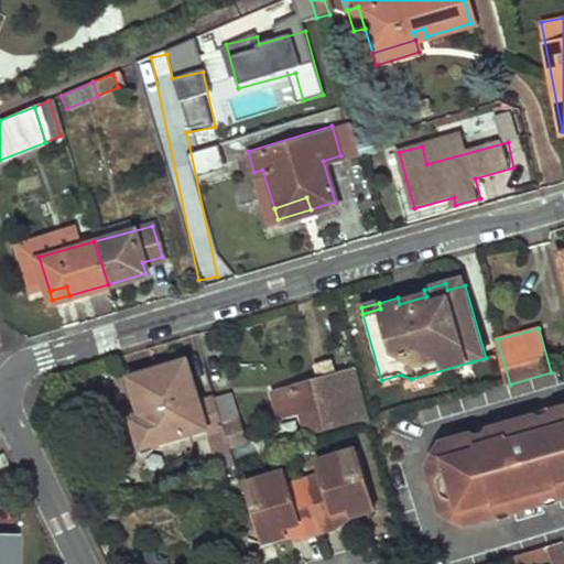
[(195,427),(190,398),(180,358),(122,371),(131,412),(150,409),(155,435),(195,427)]
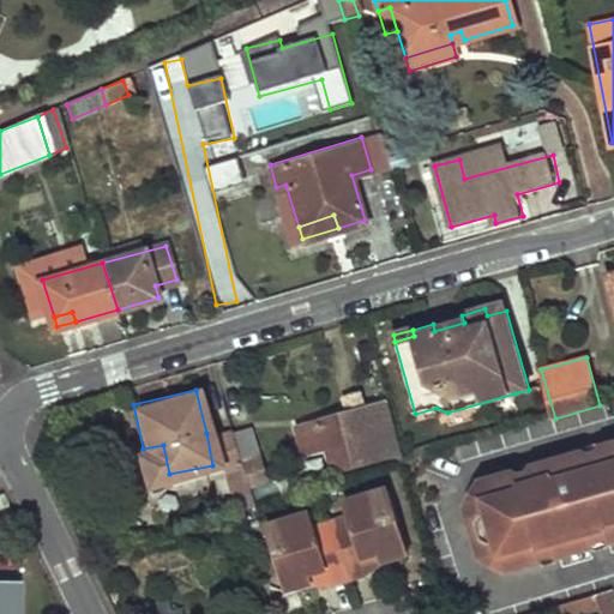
[(369,439),(361,411),(299,429),(305,457),(327,450),(333,473),(393,457),(397,465),(405,463),(397,432),(369,439)]
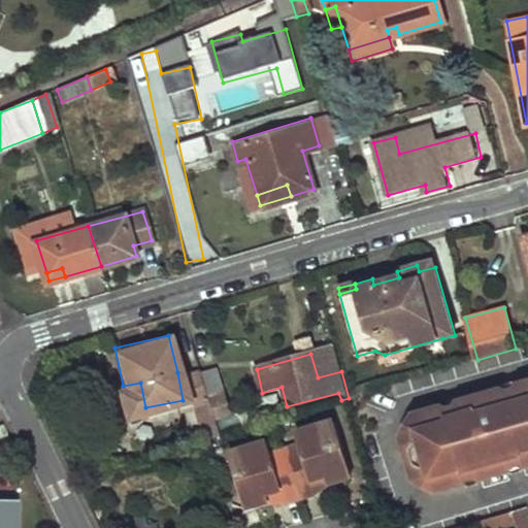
[(202,395),(203,399),(206,413),(226,407),(223,394),(221,395),(215,364),(195,368),(196,370),(202,395)]
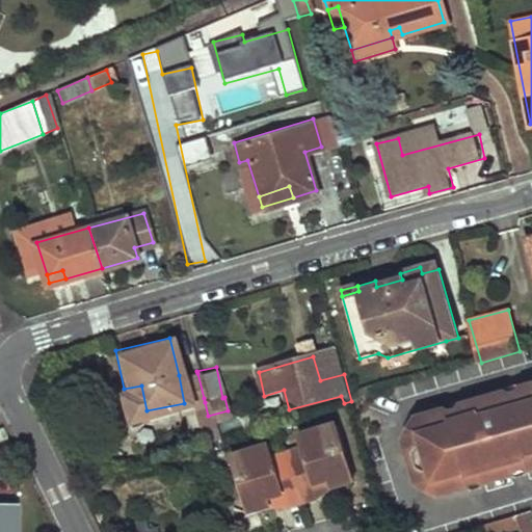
[(197,373),(196,371),(179,375),(184,403),(204,398),(197,373)]
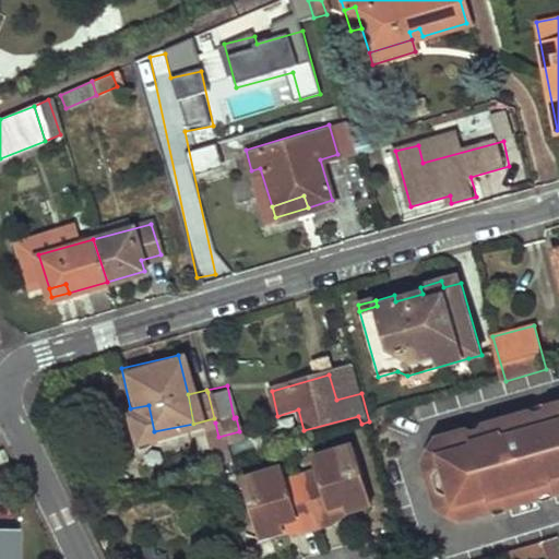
[(149,405),(130,408),(126,409),(131,437),(154,431),(149,405)]
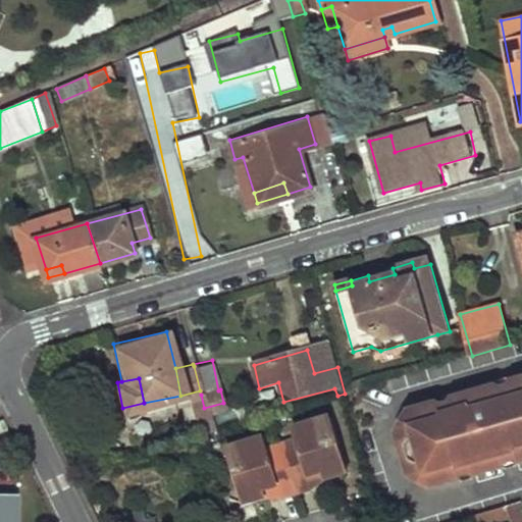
[(399,433),(396,433),(410,480),(412,480),(425,477),(429,487),(460,478),(472,474),(505,465),(516,462),(521,460),(521,384),(512,388),(497,393),(453,406),(438,410),(409,418),(412,429),(399,433)]
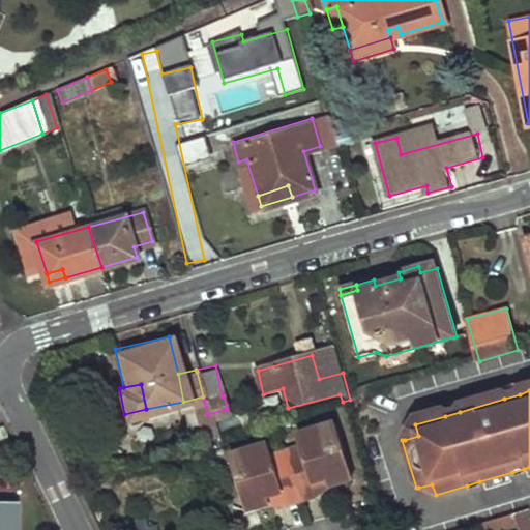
[(458,408),(460,412),(504,399),(503,394),(458,408)]
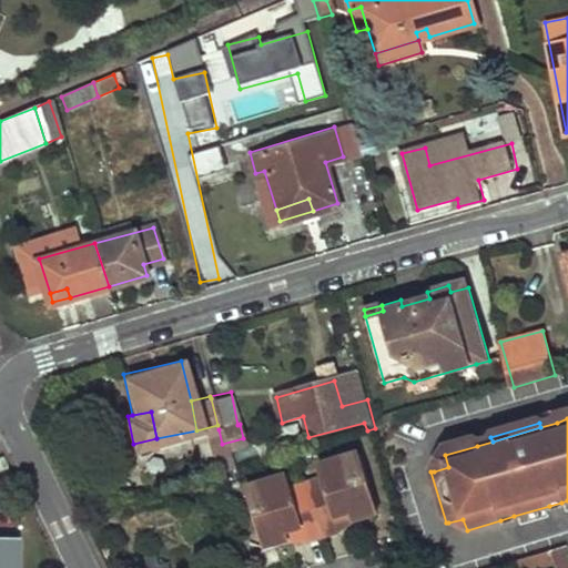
[(217,425),(196,430),(206,478),(227,472),(222,444),(219,429),(217,425)]
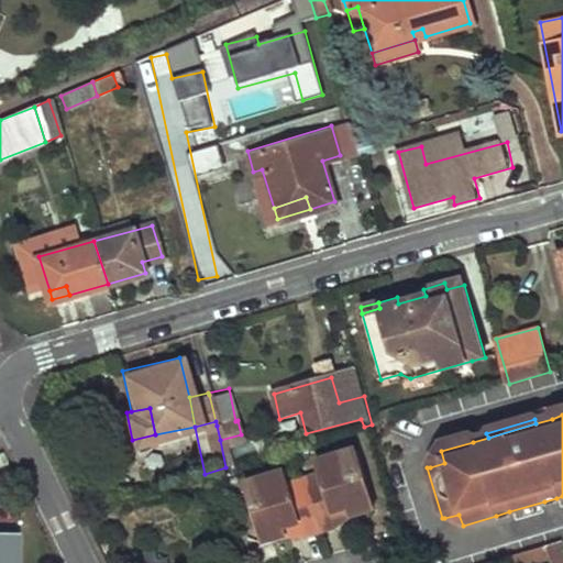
[(472,437),(439,446),(441,451),(473,442),(472,437)]
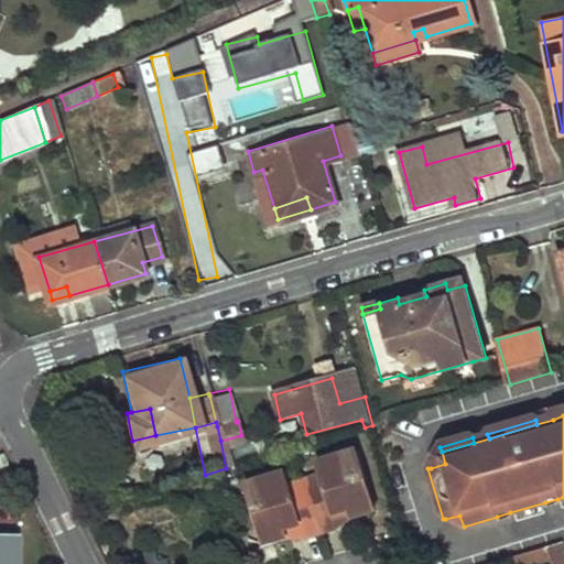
[(431,464),(431,468),(445,464),(442,452),(440,447),(431,464)]
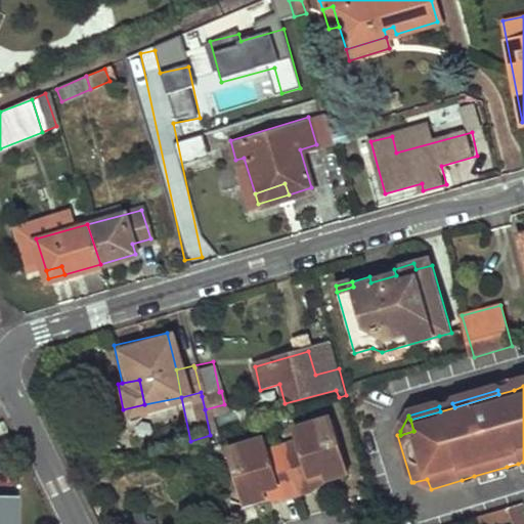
[(265,441),(227,451),(244,505),(267,497),(263,486),(278,482),(282,493),(284,498),(314,490),(312,485),(308,473),(323,468),(328,481),(349,475),(333,421),(296,432),(300,444),(269,453),(265,441)]
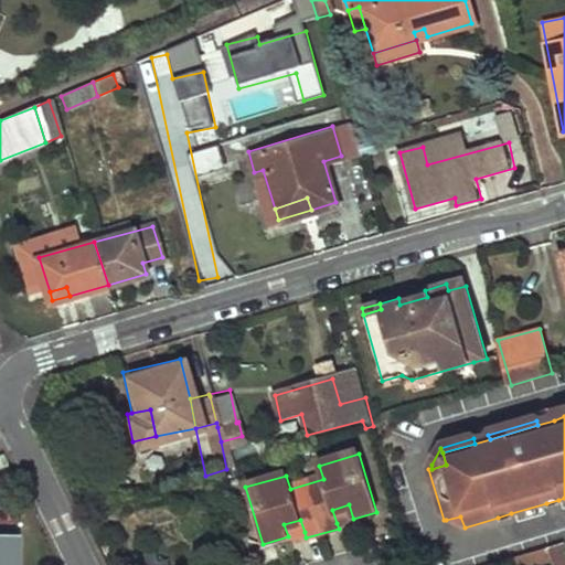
[(546,503),(511,513),(513,519),(547,508),(546,503)]
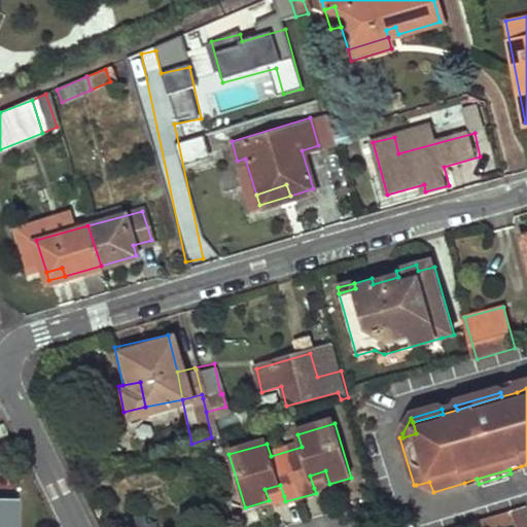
[(310,476),(314,488),(329,484),(325,470),(310,476)]
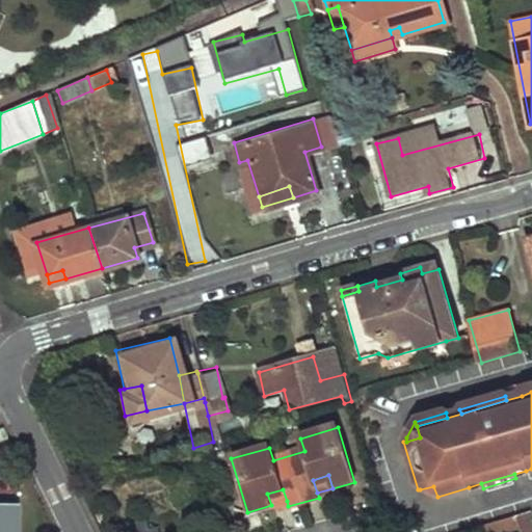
[(433,486),(420,489),(421,490),(434,499),(437,498),(437,497),(433,486)]
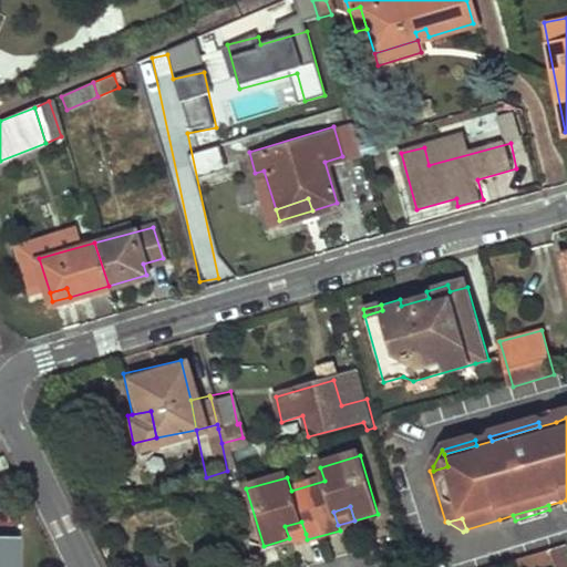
[(500,519),(466,529),(466,531),(467,534),(501,525),(500,519)]
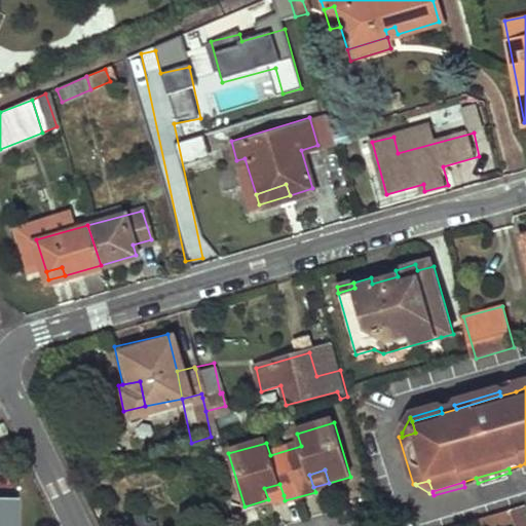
[(284,495),(279,484),(264,488),(268,499),(284,495)]
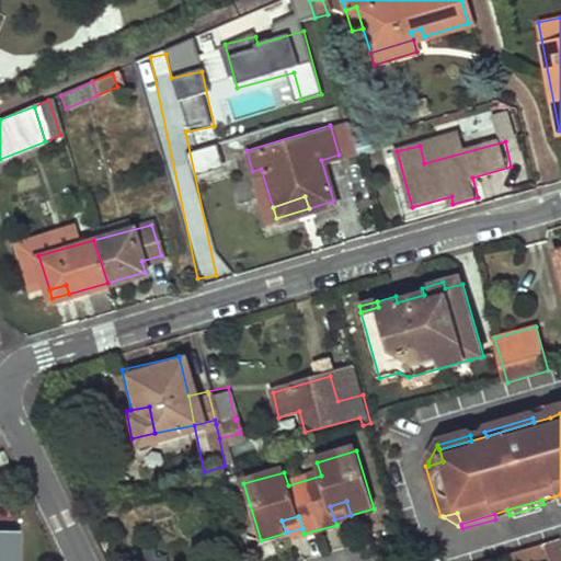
[(0,560),(23,560),(24,531),(0,530),(0,560)]
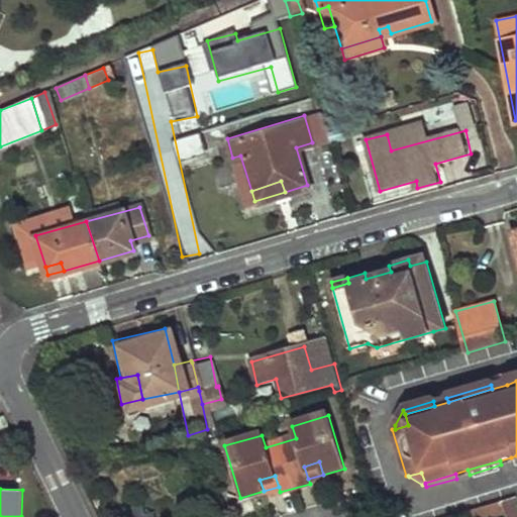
[(516,516),(516,497),(504,501),(507,513),(508,516),(516,516)]
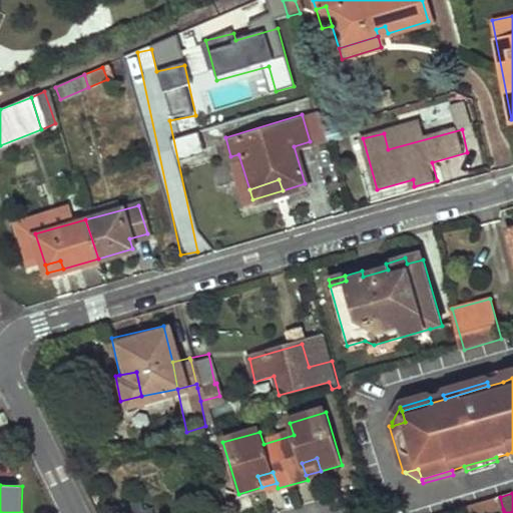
[(500,497),(464,508),(465,512),(486,512),(503,509),(500,497)]
